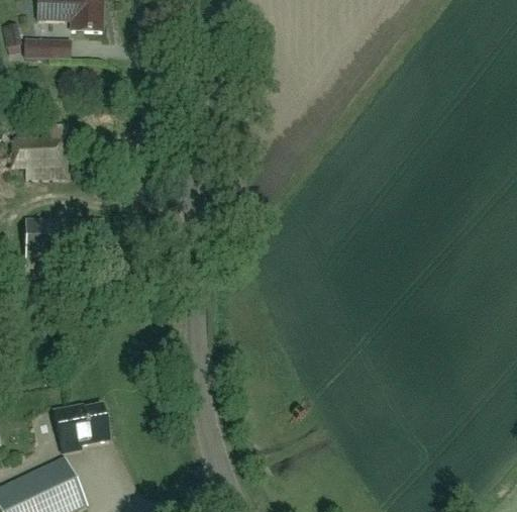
[(37,0),(37,18),(65,19),(65,16),(72,17),(72,29),(102,30),(102,0),(37,0)]
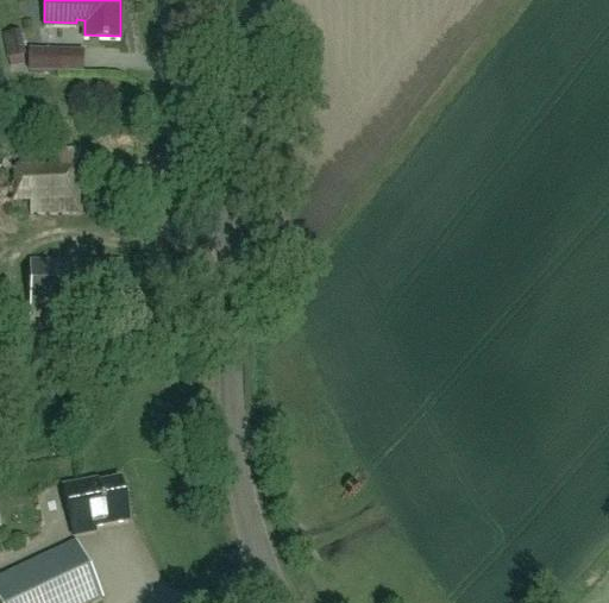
[(58,67),(58,46),(30,46),(30,67),(58,67)]
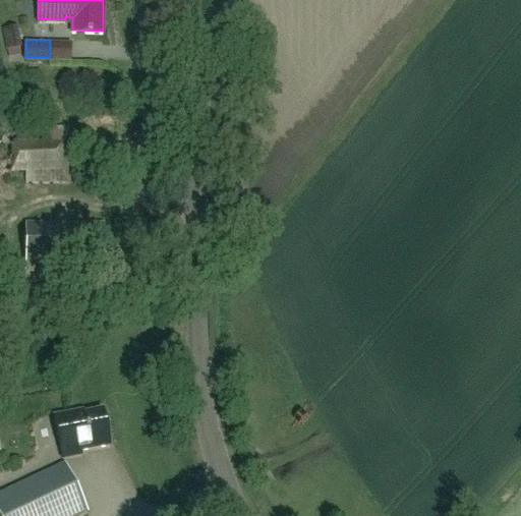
[(103,269),(104,220),(25,220),(25,268),(103,269)]
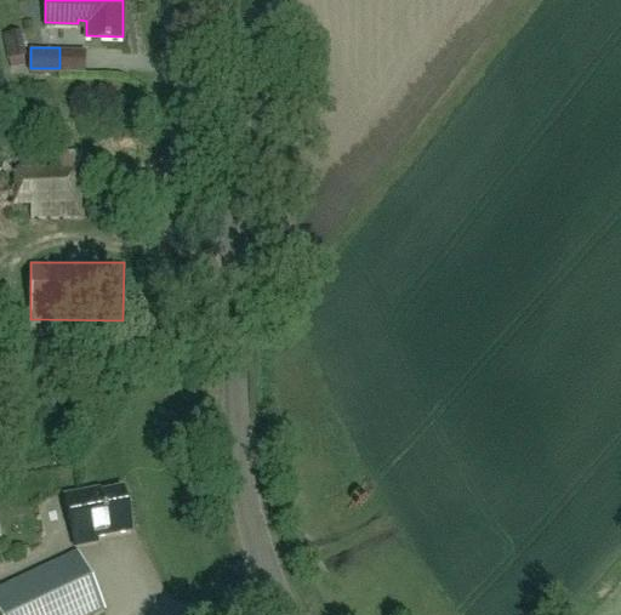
[(87,489),(64,494),(74,542),(97,537),(96,534),(131,527),(123,487),(89,494),(87,489)]
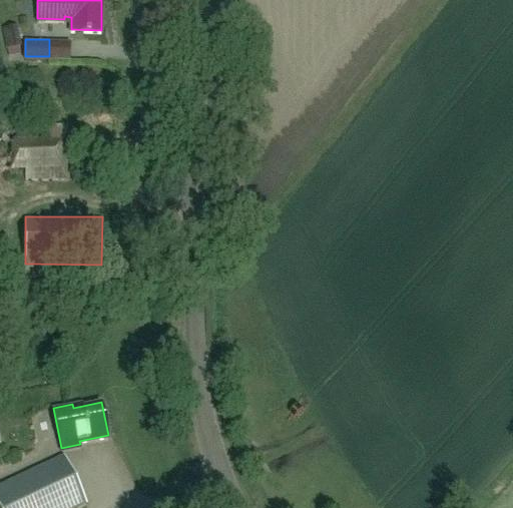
[(0,506),(0,507),(68,507),(86,500),(63,453),(0,483),(0,506)]
